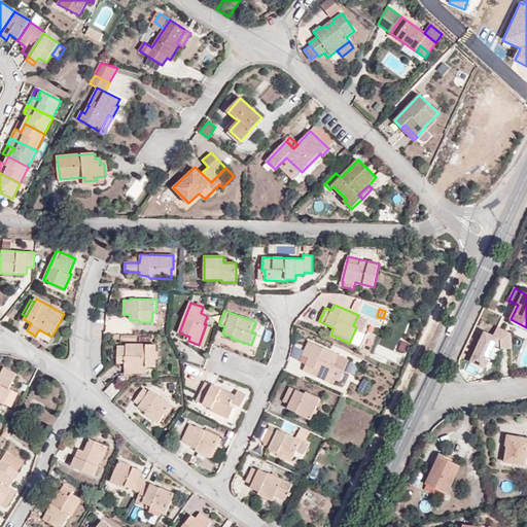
[(12,324),(16,317),(11,314),(7,321),(12,324)]
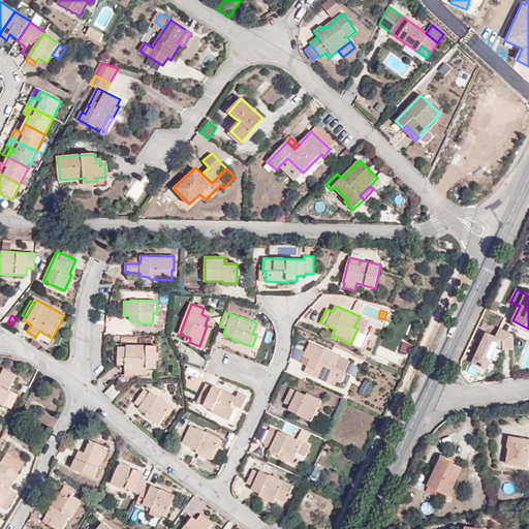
[(212,328),(207,325),(199,346),(205,347),(212,328)]
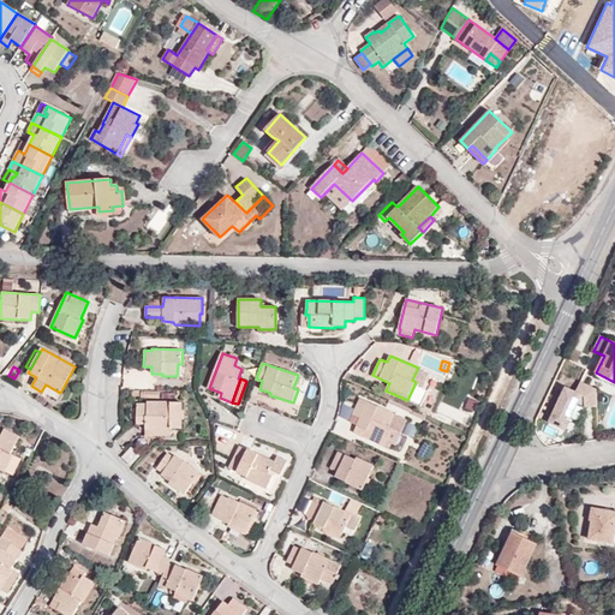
[(577,404),(583,407),(597,407),(597,388),(581,382),(580,382),(575,392),(566,388),(549,423),(565,430),(577,404)]
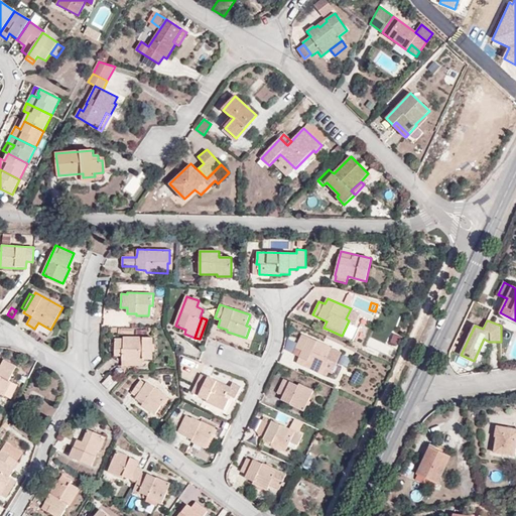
[(331,360),(327,358),(332,347),(302,334),(296,348),(302,350),(299,356),(296,363),(324,375),(331,360)]
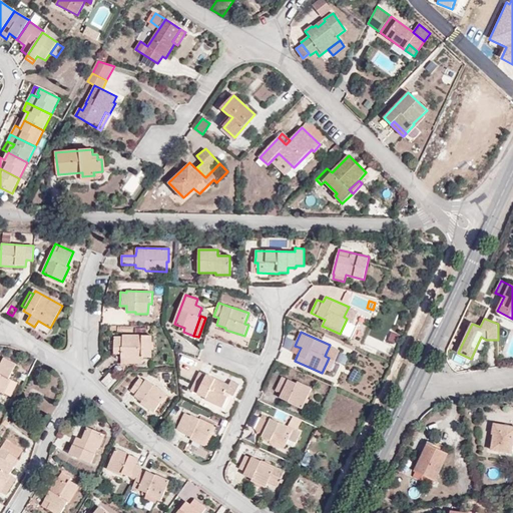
[(114,353),(121,353),(121,358),(142,358),(152,358),(152,337),(114,337),(114,353)]
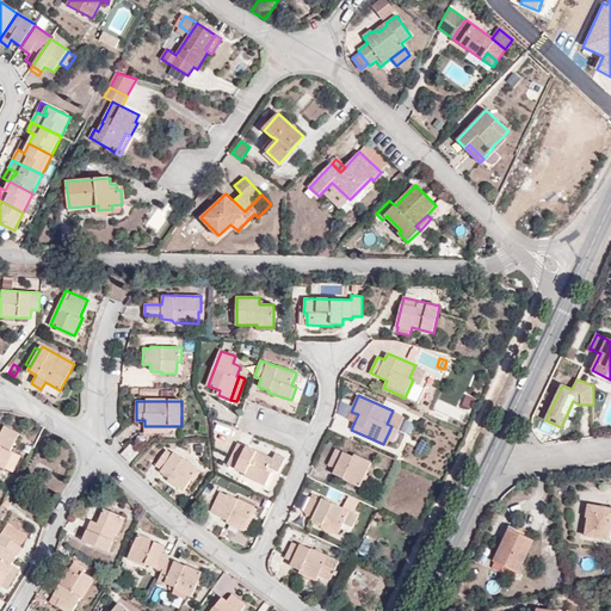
[(400,430),(405,417),(393,411),(387,424),(392,426),(400,430)]
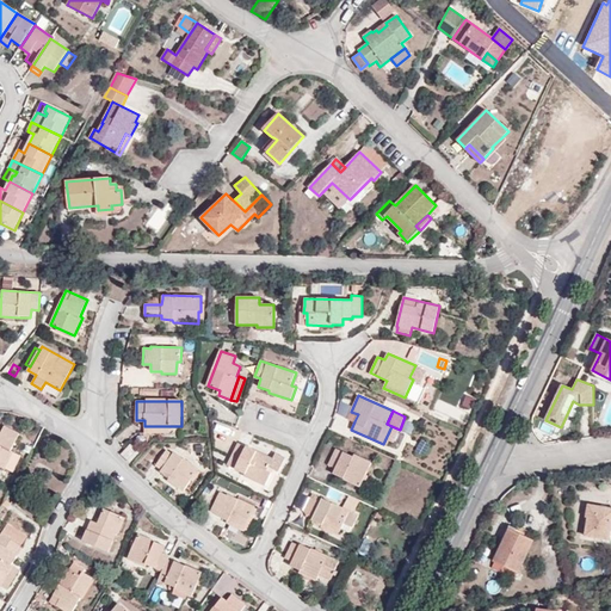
[(412,438),(418,427),(409,423),(403,433),(412,438)]
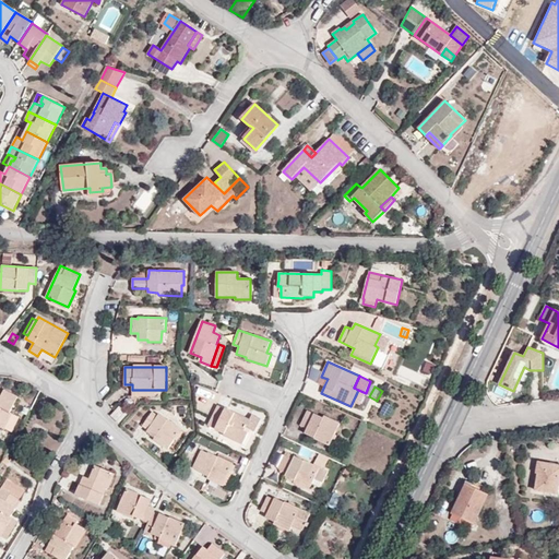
[(11,413),(18,397),(4,391),(1,396),(0,395),(0,427),(4,429),(12,414),(11,413)]
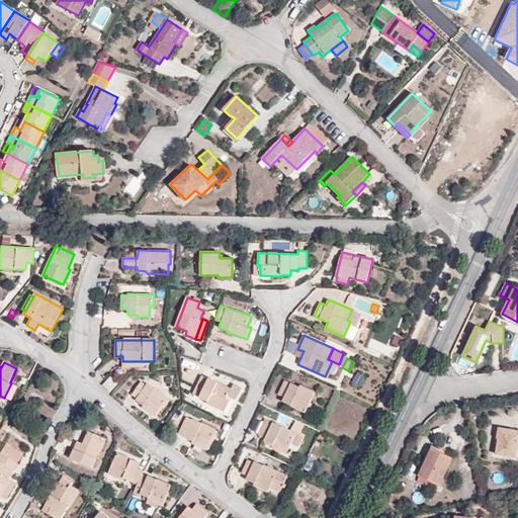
[(208,401),(207,403),(225,411),(232,398),(236,400),(241,389),(234,384),(232,389),(208,377),(208,378),(202,376),(193,394),(208,401)]
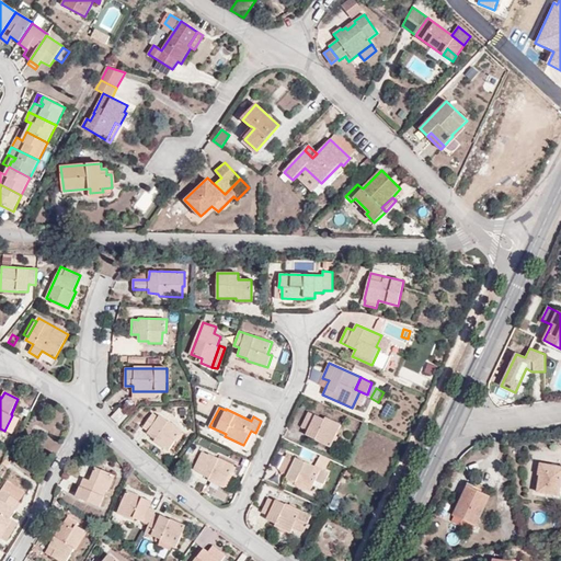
[(119,423),(126,414),(119,409),(113,418),(119,423)]
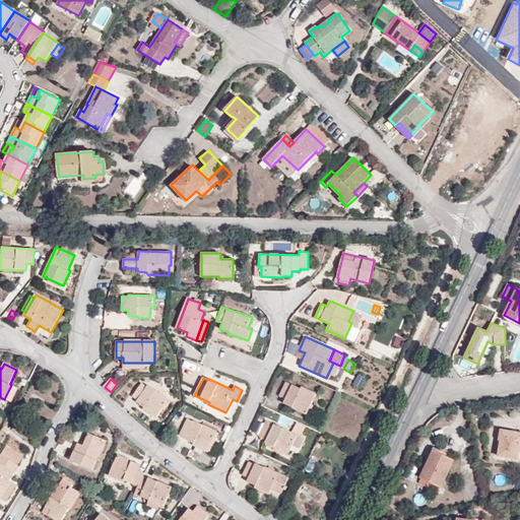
[(280,396),(285,398),(283,402),(307,413),(316,394),(286,382),(280,396)]
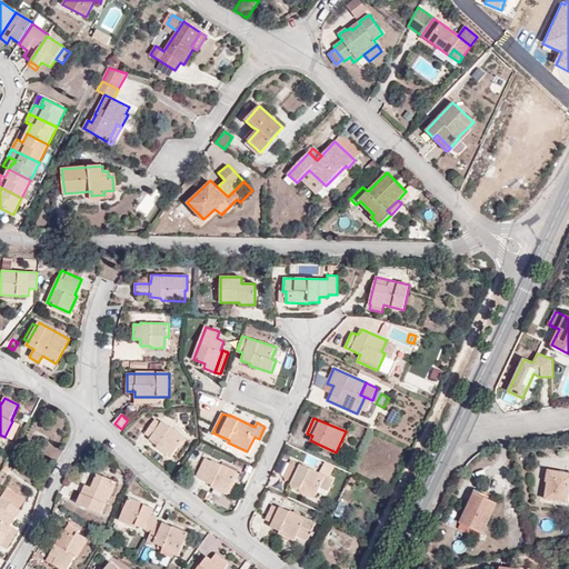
[(162,420),(160,422),(155,419),(146,432),(151,436),(149,438),(158,445),(157,447),(171,457),(185,436),(162,420)]
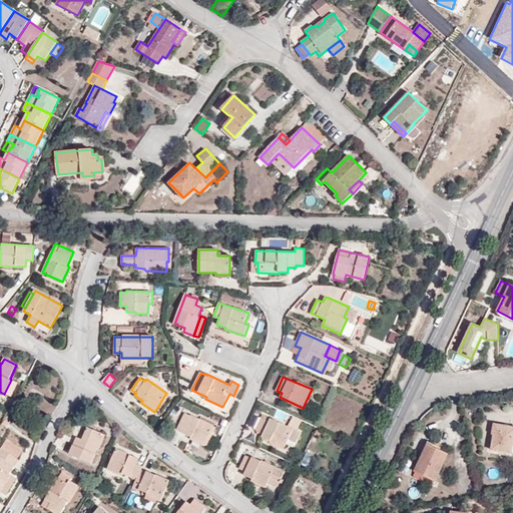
[(204,445),(214,425),(191,414),(190,416),(184,413),(176,429),(184,432),(184,434),(191,437),(191,438),(204,445)]
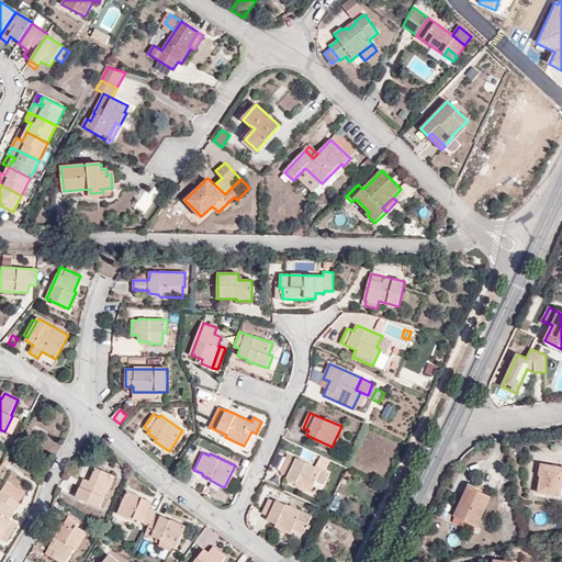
[(324,491),(332,474),(299,459),(298,462),(287,457),(280,471),(291,475),(290,478),(298,482),(298,483),(313,491),(315,486),(324,491)]
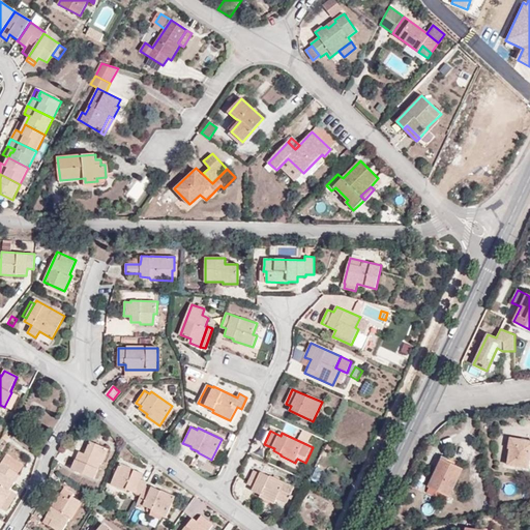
[(510,449),(508,463),(517,464),(527,467),(529,453),(529,442),(510,439),(509,449),(510,449)]
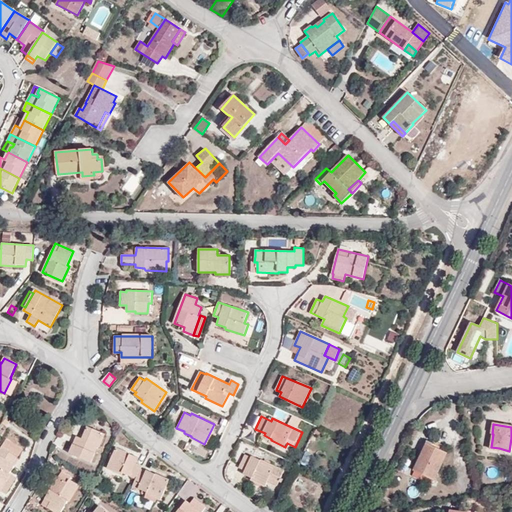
[(78,436),(71,454),(91,462),(98,446),(100,447),(106,434),(89,427),(83,438),(78,436)]
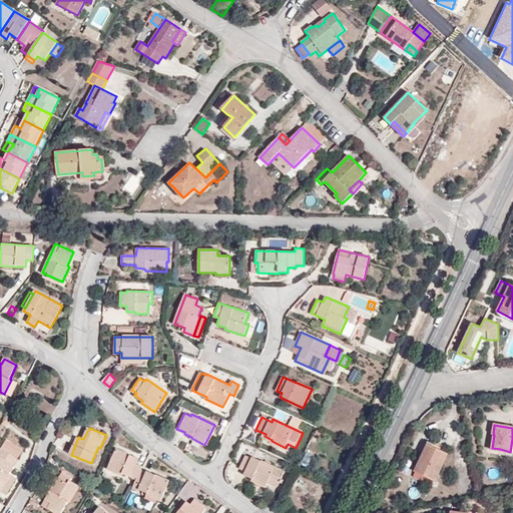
[(512,456),(512,439),(510,452),(500,449),(499,454),(512,456)]
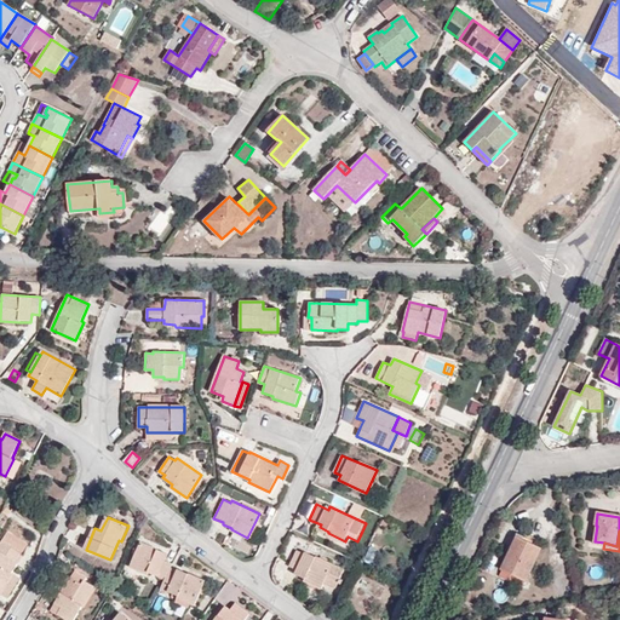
[(27,544),(9,533),(3,541),(21,554),(27,544)]
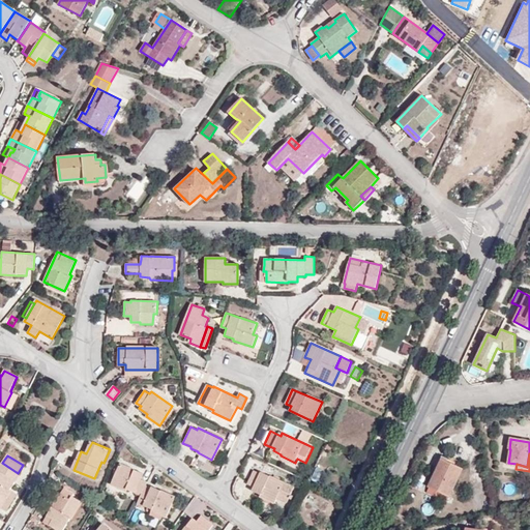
[(448,494),(460,471),(442,462),(430,484),(448,494)]
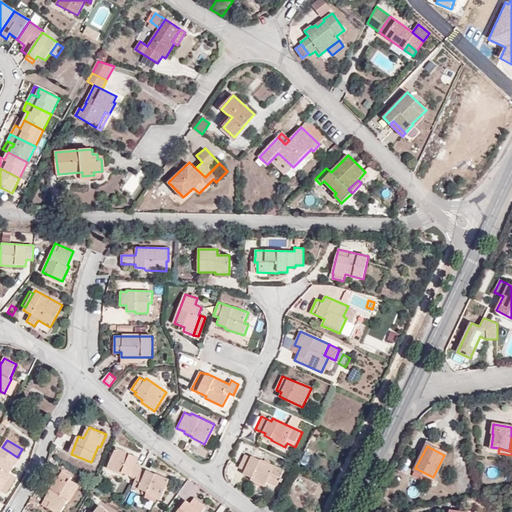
[(15,465),(13,464),(17,457),(2,447),(0,451),(0,489),(2,491),(12,474),(11,473),(15,465)]
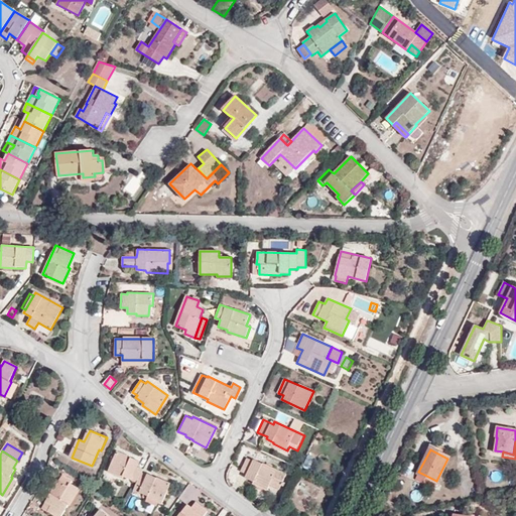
[(124,477),(138,483),(141,476),(144,470),(138,467),(140,462),(118,452),(109,472),(123,478),(124,477)]
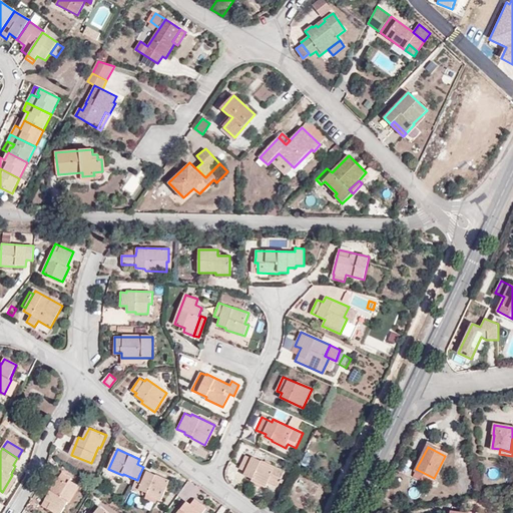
[(268,482),(271,478),(280,482),(285,471),(252,456),(251,458),(246,455),(240,468),(245,471),(243,475),(252,479),(252,480),(266,487),(268,482)]
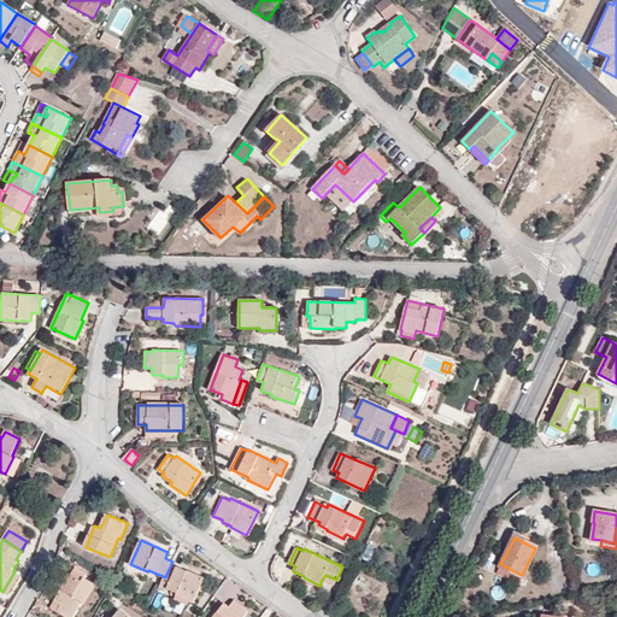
[(88,574),(76,566),(71,574),(82,582),(86,577),(88,574)]
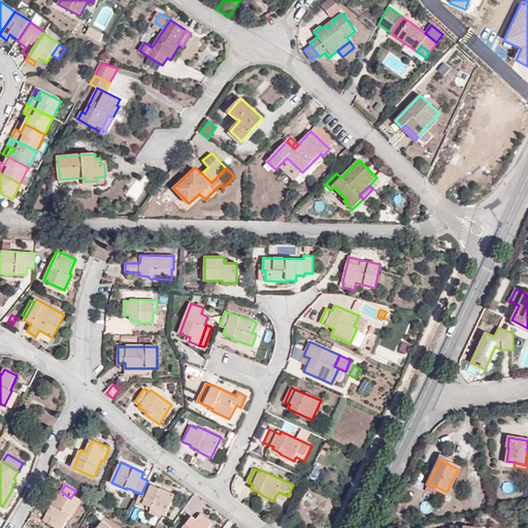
[(152,485),(150,490),(144,487),(141,494),(137,501),(153,507),(152,509),(167,516),(175,495),(152,485)]
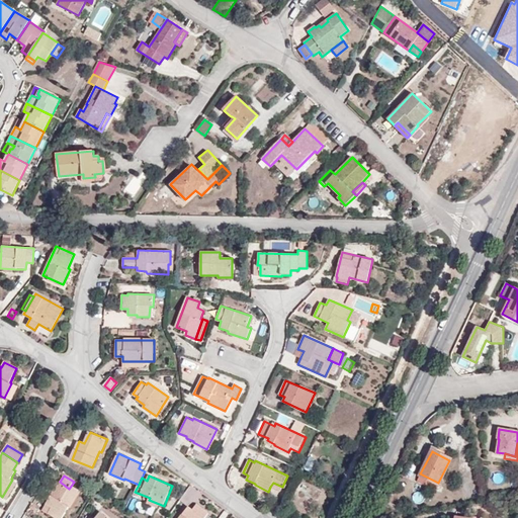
[(7,500),(17,484),(12,480),(2,497),(7,500)]
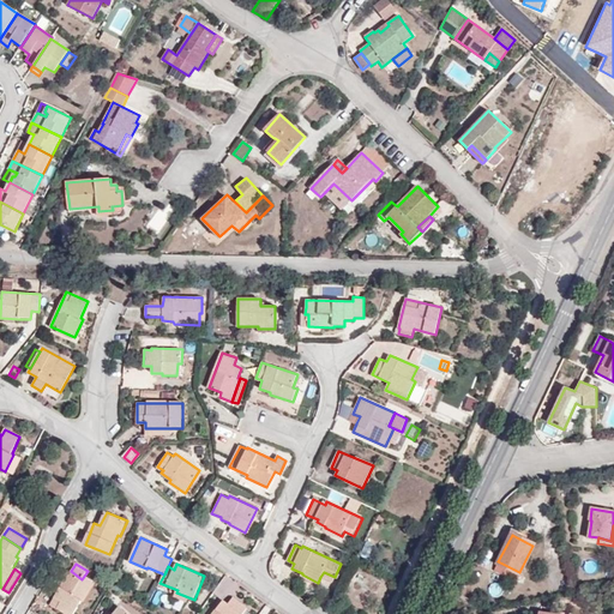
[(85,575),(82,579),(71,571),(50,605),(66,613),(73,613),(82,602),(84,602),(96,582),(85,575)]
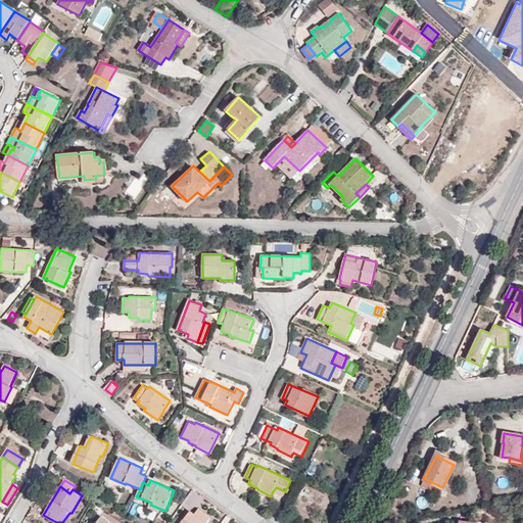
[(273,491),(283,496),(285,491),(276,487),(273,491)]
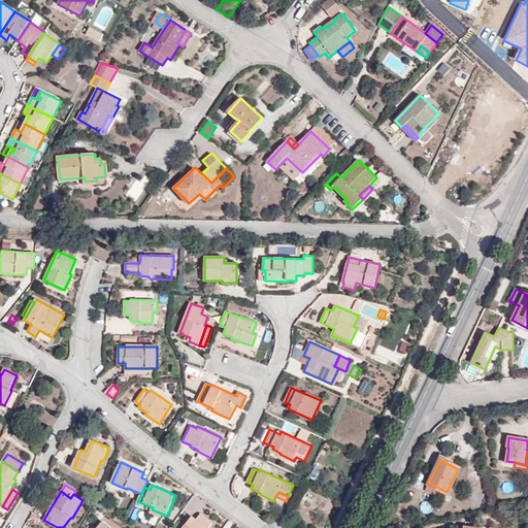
[(201,515),(197,520),(193,517),(184,527),(209,527),(213,523),(203,516),(201,515)]
